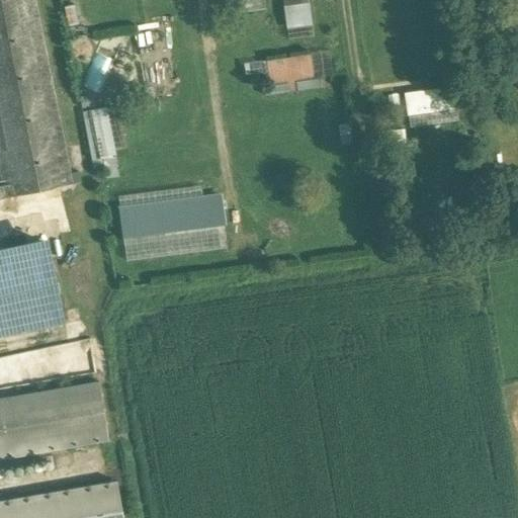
[(0,0),(0,170),(3,186),(71,172),(66,148),(34,0),(0,0)]
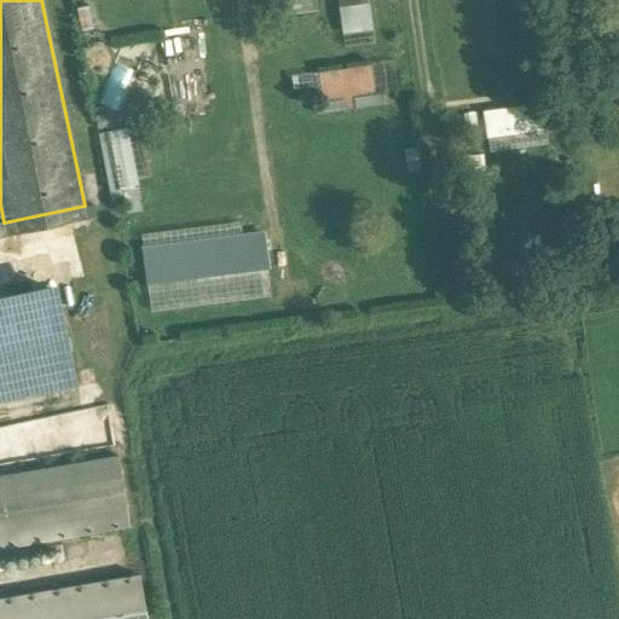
[(371,0),(339,0),(342,30),(375,28),(371,0)]
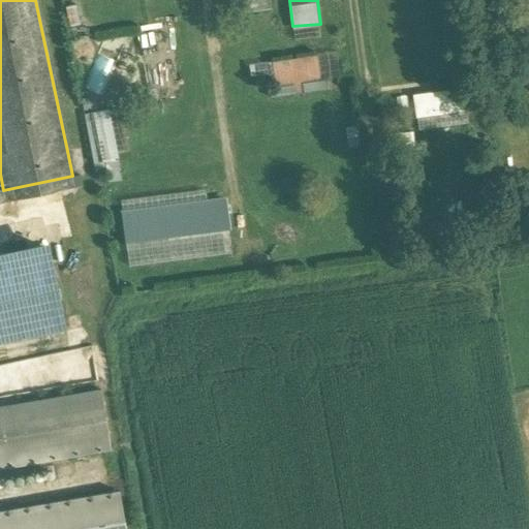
[(528,5),(519,7),(521,24),(528,22),(528,5)]
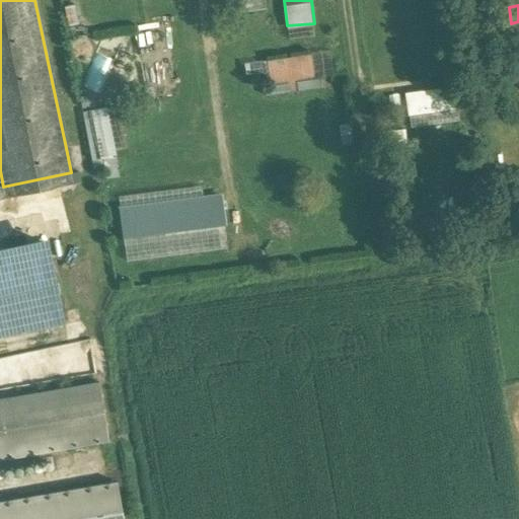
[(270,57),(273,80),(315,74),(312,51),(270,57)]
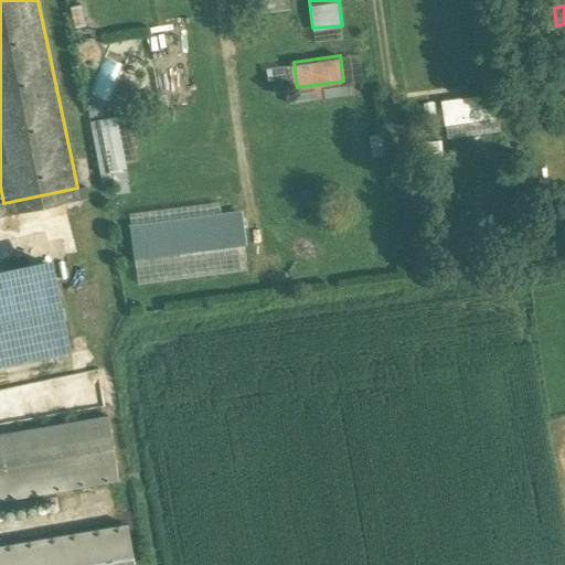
[(451,95),(455,113),(489,107),(487,91),(451,95)]
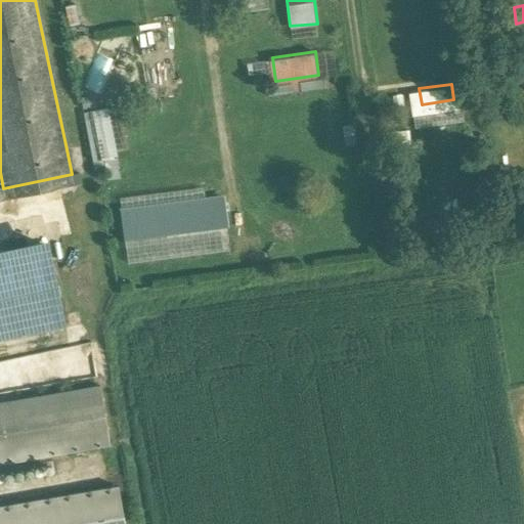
[(67,149),(72,174),(83,172),(78,147),(67,149)]
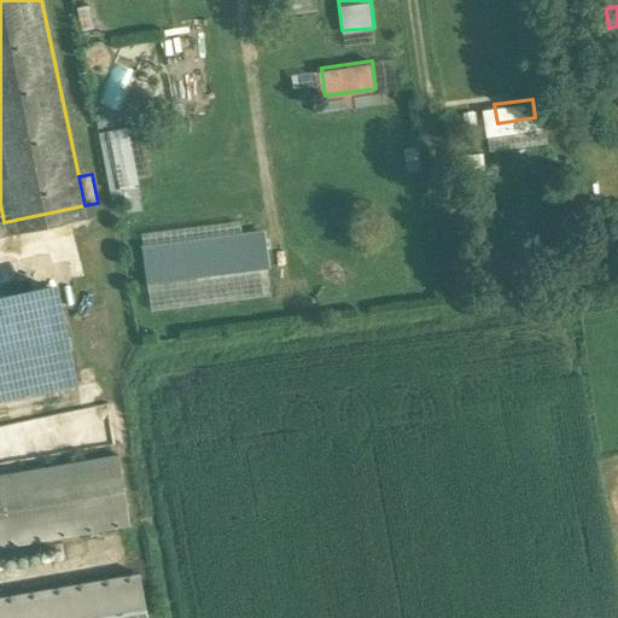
[(120,211),(138,208),(133,182),(115,187),(120,211)]
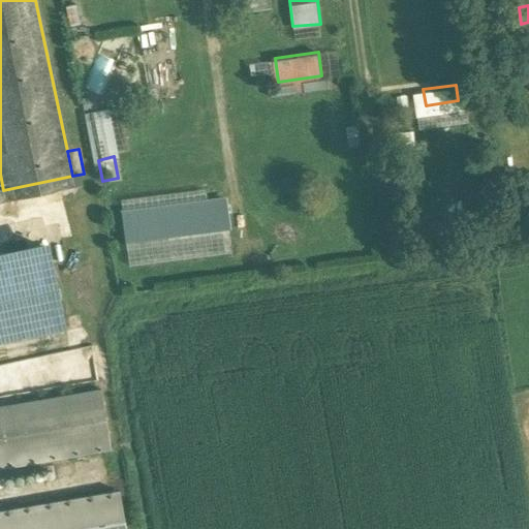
[(3,190),(5,201),(74,188),(72,176),(3,190)]
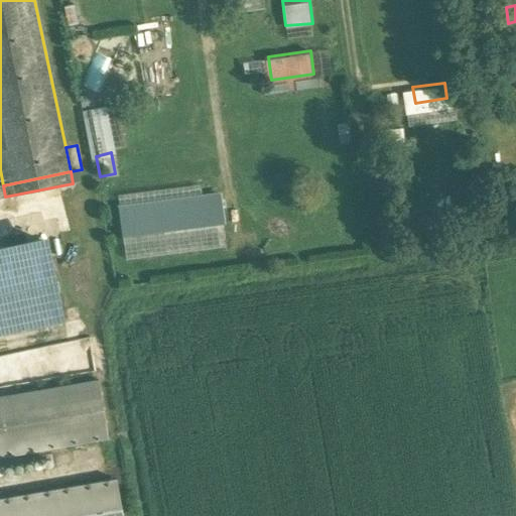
[(203,182),(118,194),(126,256),(230,243),(224,189),(204,191),(203,182)]
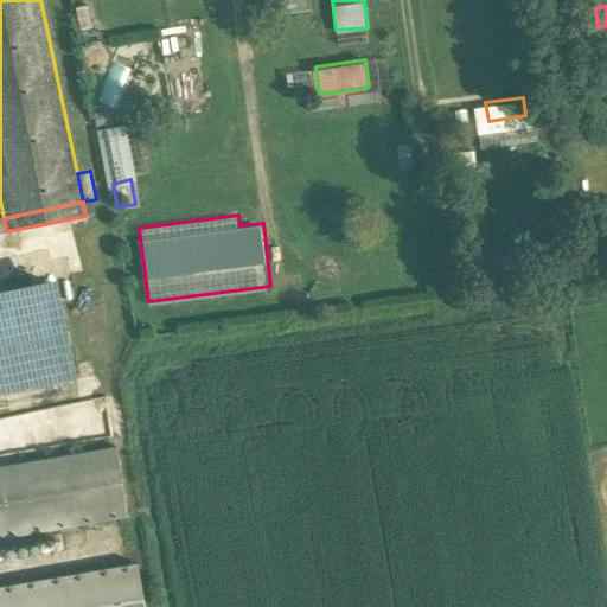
[(55,285),(0,295),(0,391),(75,377),(55,285)]
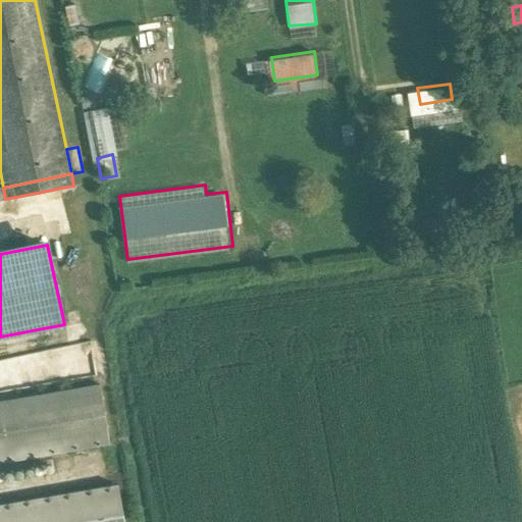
[(98,384),(0,401),(0,461),(53,453),(108,442),(98,384)]
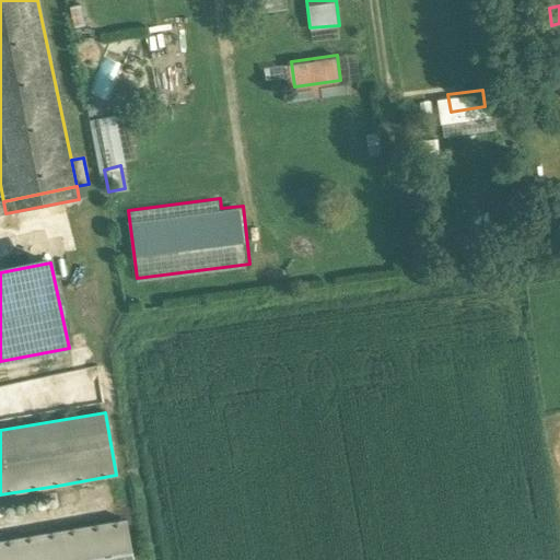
[(57,486),(0,494),(0,512),(60,502),(57,486)]
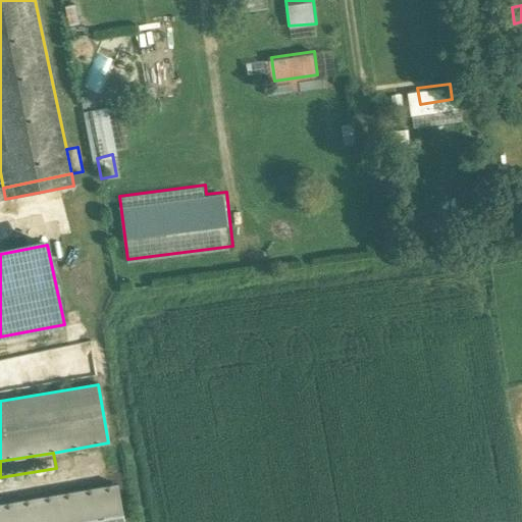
[(123,521),(117,484),(0,505),(0,521),(123,521)]
